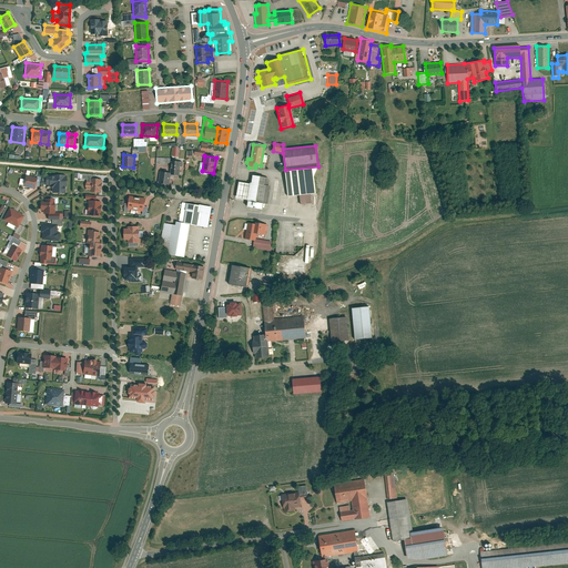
[(183,162),(171,161),(170,175),(182,175),(183,162)]
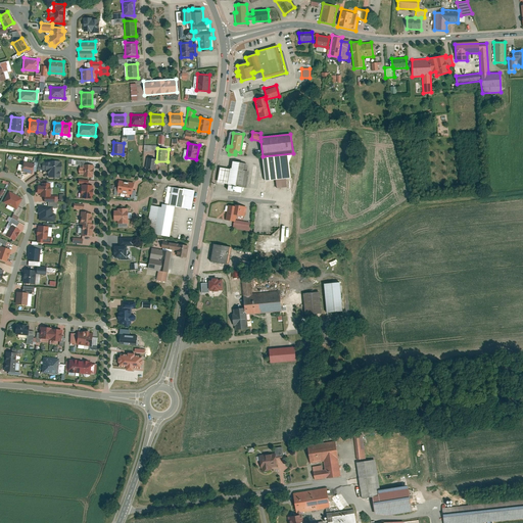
[(293,153),(263,156),(266,180),(277,179),(278,187),(287,186),(286,178),(290,178),(289,162),(293,153)]
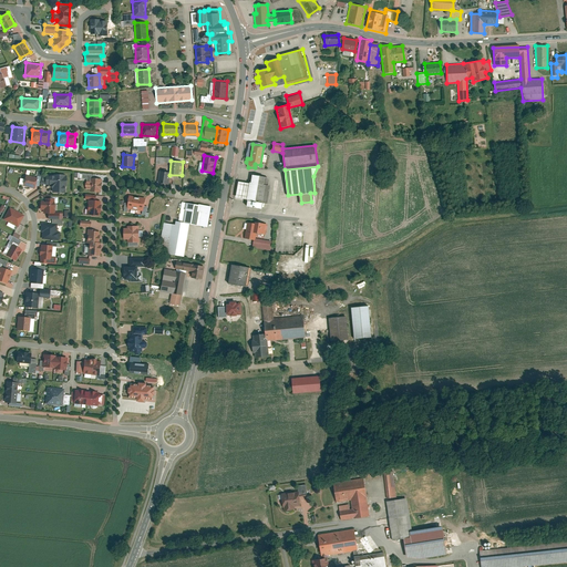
[(169,173),(160,172),(158,184),(168,185),(169,173)]
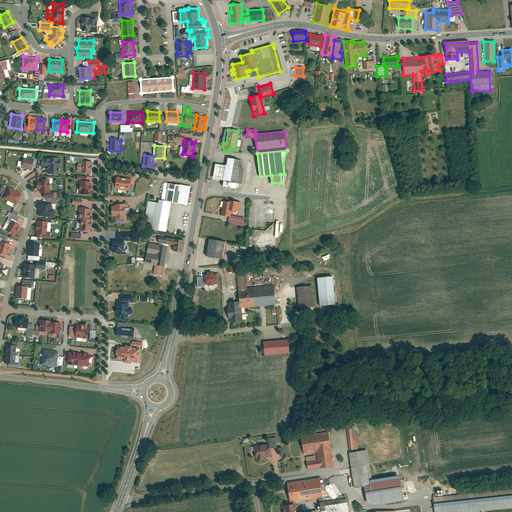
[(34,160),(24,158),(22,167),(32,169),(34,160)]
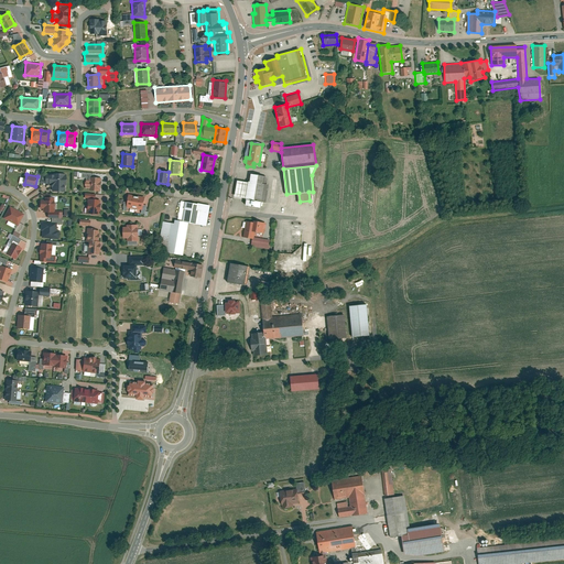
[(67,175),(47,174),(47,185),(53,185),(53,191),(66,191),(67,175)]
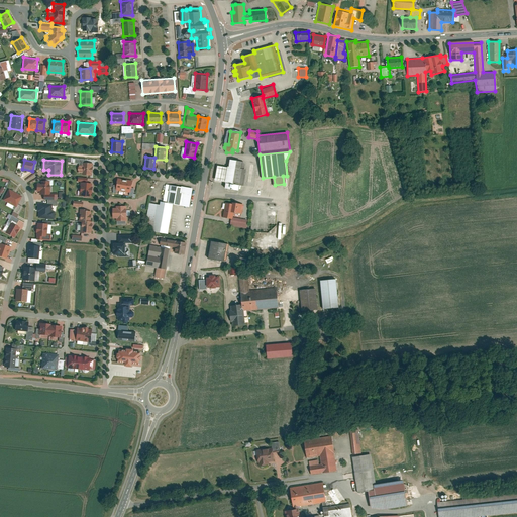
[(228,165),(228,167),(225,181),(226,181),(225,187),(239,189),(240,184),(243,185),(246,169),(239,168),(240,161),(230,160),(229,165),(228,165)]
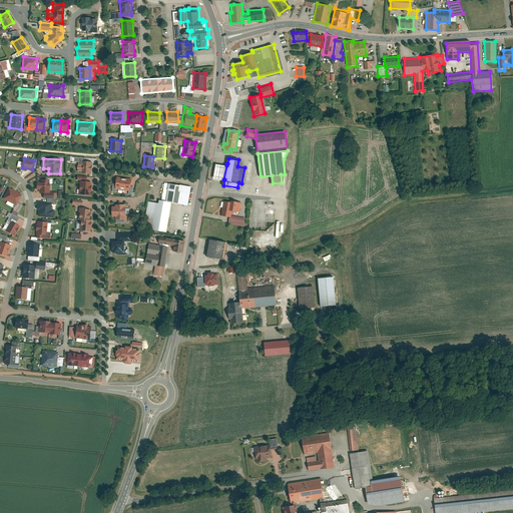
[(93,162),(80,161),(79,172),(92,173),(93,162)]
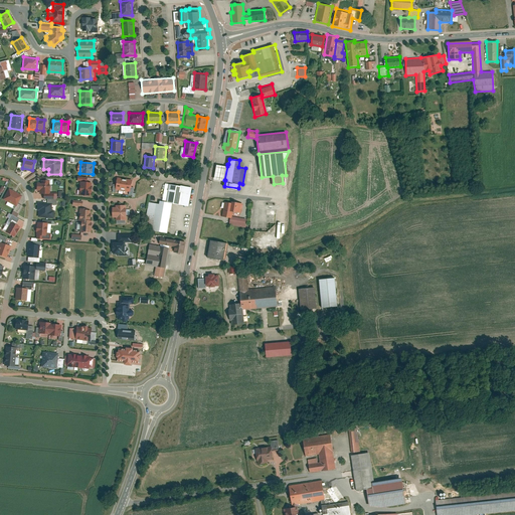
[(227,166),(216,164),(214,178),(224,180),(227,166)]
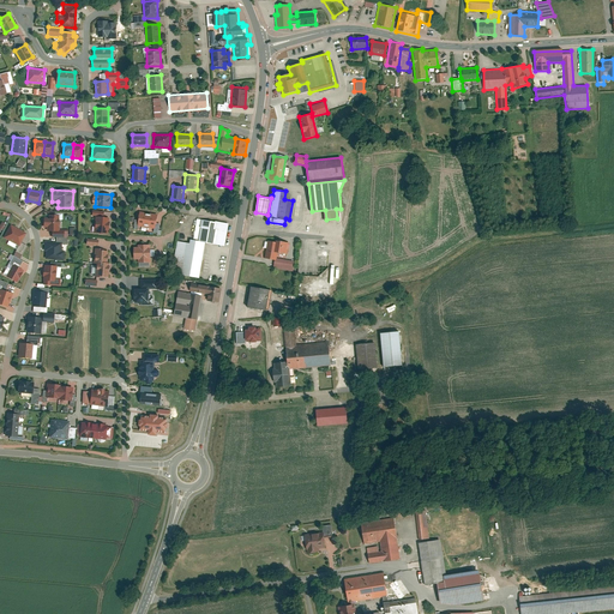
[(157,215),(140,212),(139,220),(136,220),(134,228),(139,228),(139,226),(155,228),(155,230),(158,232),(160,223),(157,222),(157,215)]
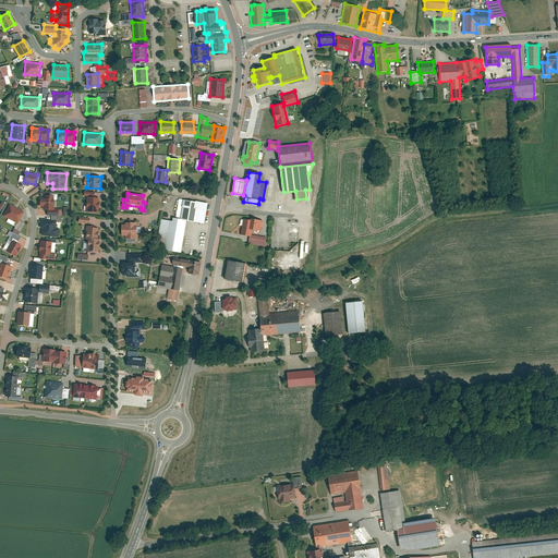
[(55,195),(40,195),(40,208),(53,208),(55,195)]
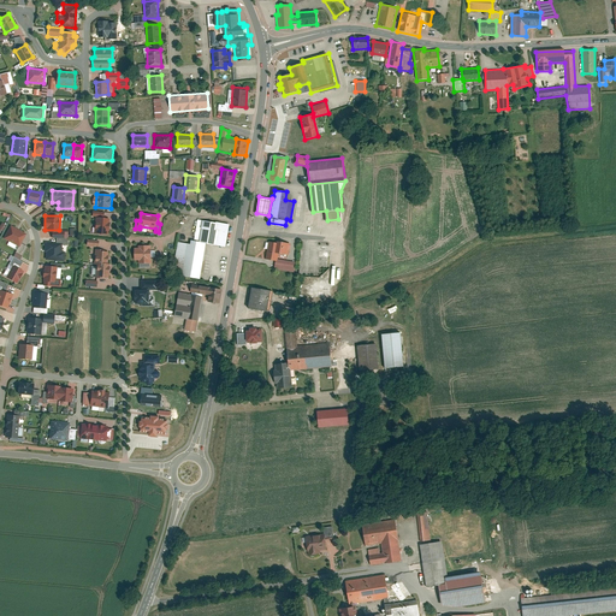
[(111,219),(96,218),(95,232),(110,234),(111,219)]
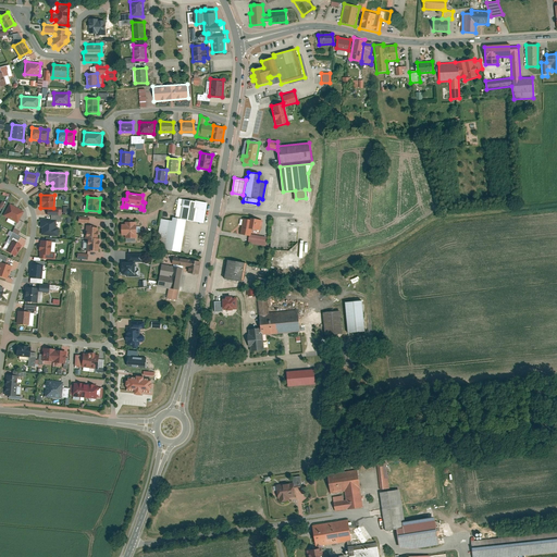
[(205,223),(208,202),(178,198),(175,219),(186,220),(199,222),(205,223)]
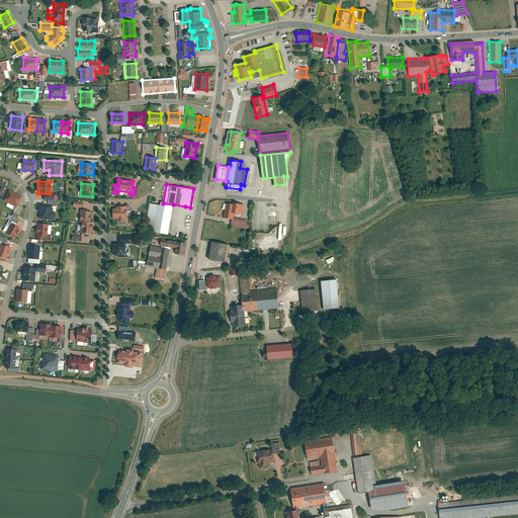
[(23,197),(10,189),(3,200),(17,208),(23,197)]
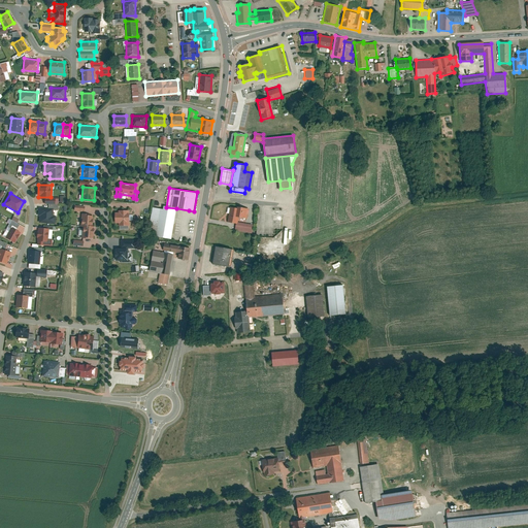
[(147,234),(171,238),(176,208),(166,207),(166,209),(152,206),(147,234)]
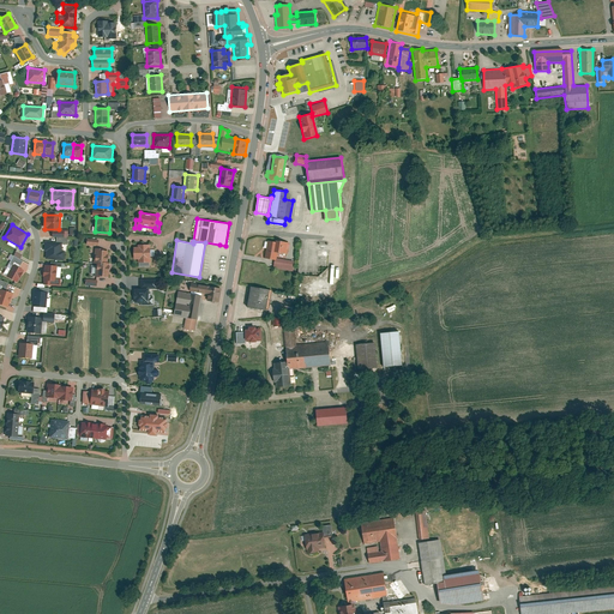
[(288,244),(266,240),(264,258),(274,260),(272,269),(293,271),(294,260),(276,258),(277,252),(287,253),(288,244)]
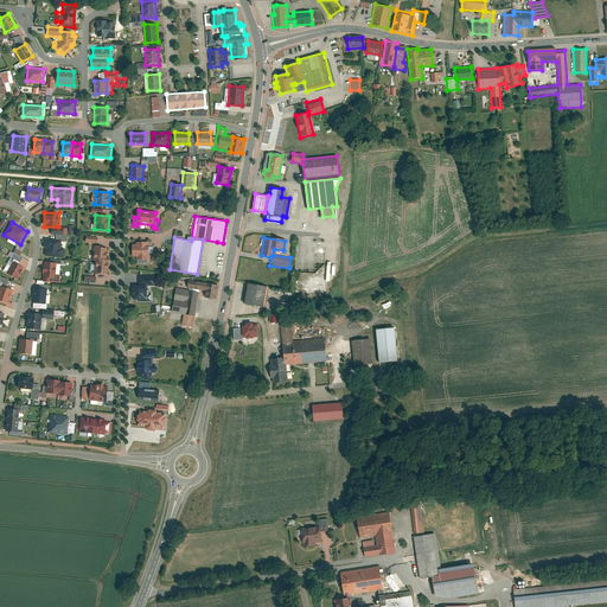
[(62,240),(46,238),(45,257),(64,259),(64,248),(62,248),(62,240)]
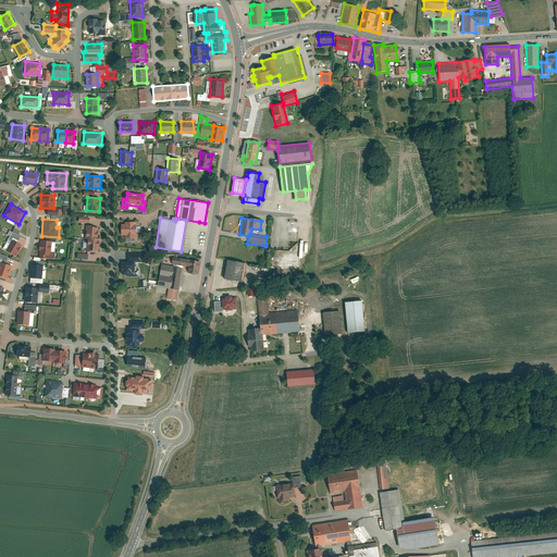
[(125,223),(122,223),(122,235),(126,235),(126,237),(137,237),(136,232),(140,232),(140,226),(137,226),(136,221),(125,222),(125,223)]
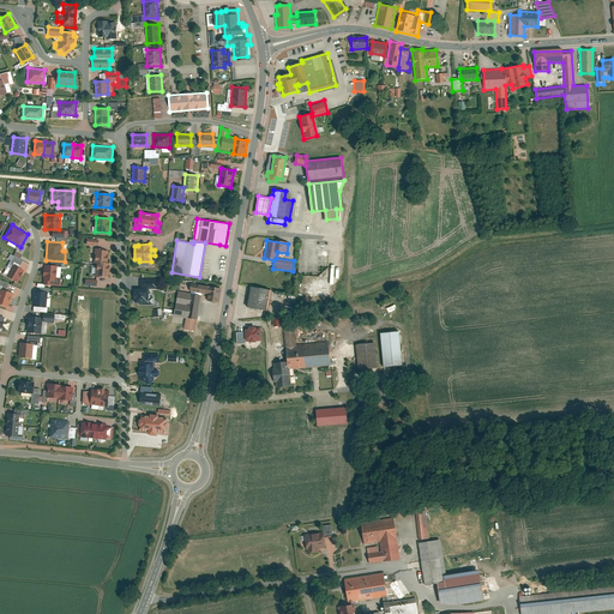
[(109,250),(96,248),(95,262),(98,262),(109,263),(109,250)]
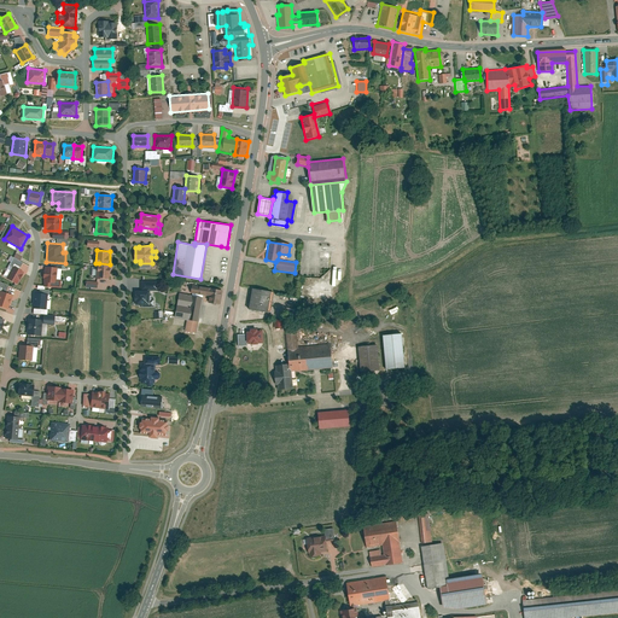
[(110,264),(99,263),(98,278),(110,278),(111,264),(110,264)]
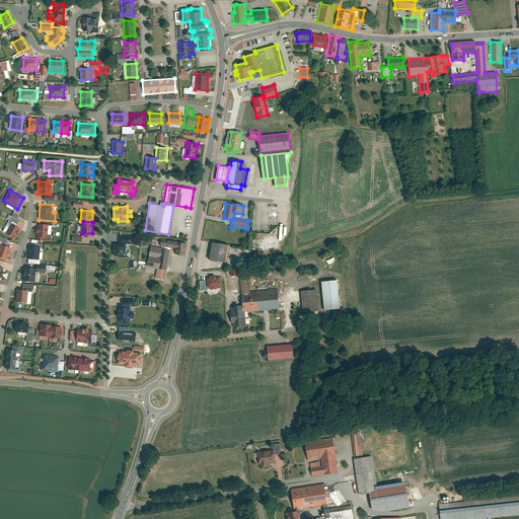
[(21,228),(12,223),(7,233),(15,238),(21,228)]
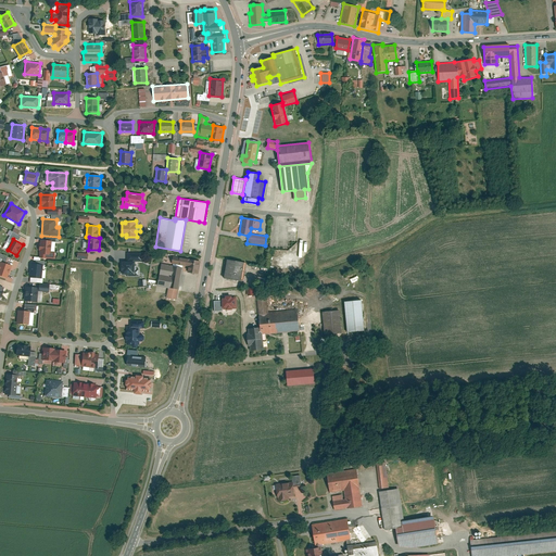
[(52,240),(40,240),(39,253),(51,254),(52,240)]
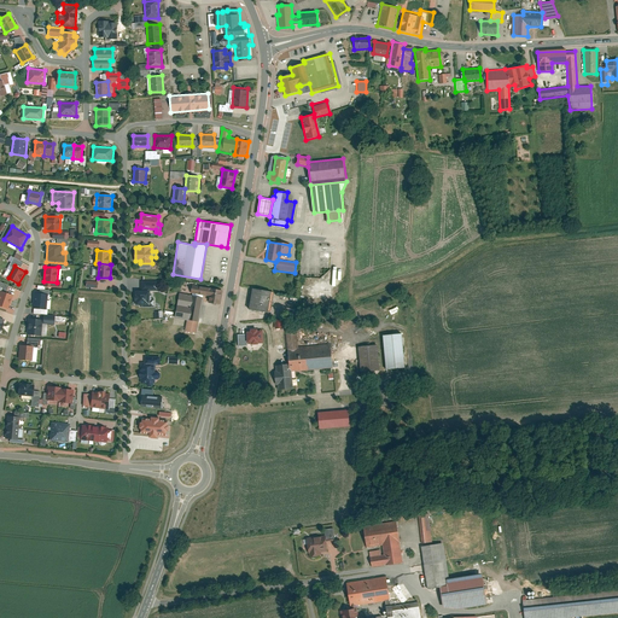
[(222,289),(193,284),(191,295),(180,293),(178,305),(175,318),(186,320),(185,332),(197,334),(203,302),(220,304),(222,289)]
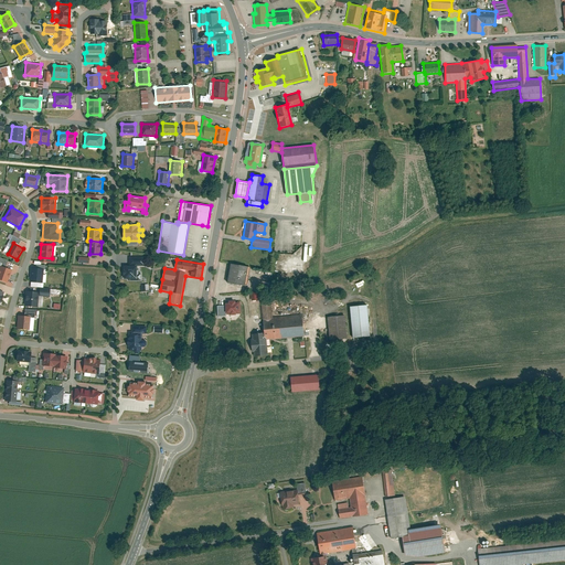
[(247,266),(228,263),(225,283),(244,286),(247,266)]
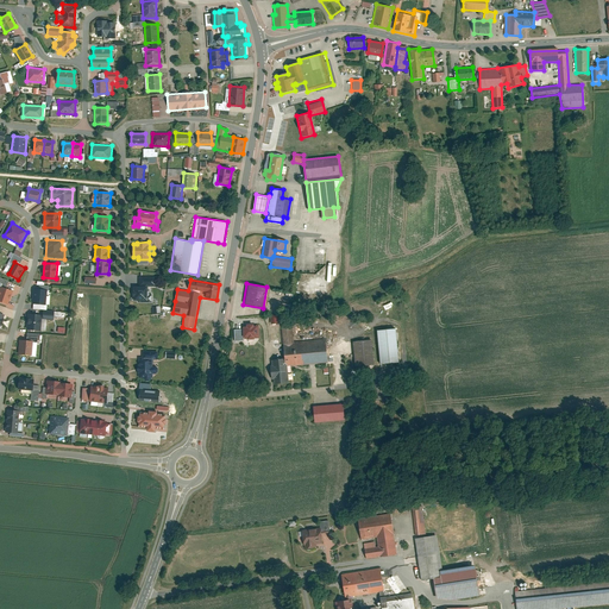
[(2,287),(0,292),(0,301),(8,306),(13,292),(2,287)]
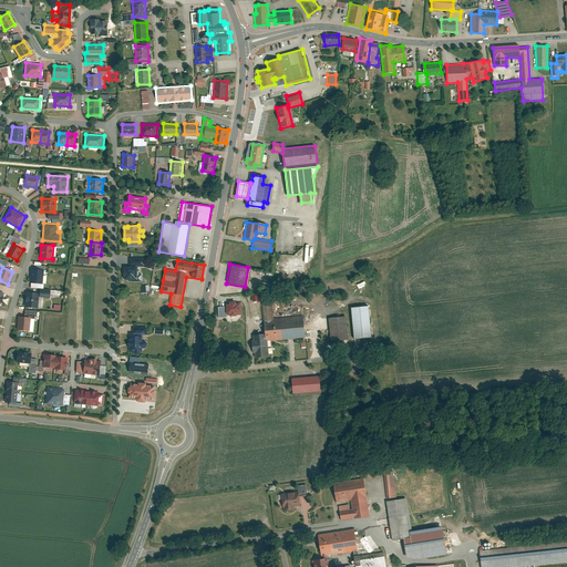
[(140,267),(124,267),(125,282),(140,281),(140,267)]
